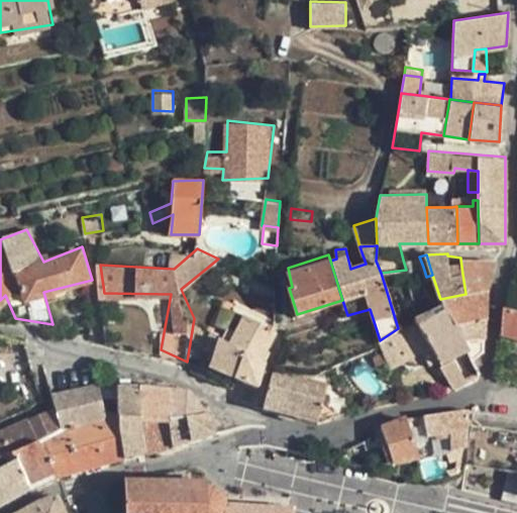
[(407,272),(423,267),(419,257),(403,260),(406,270),(407,272)]
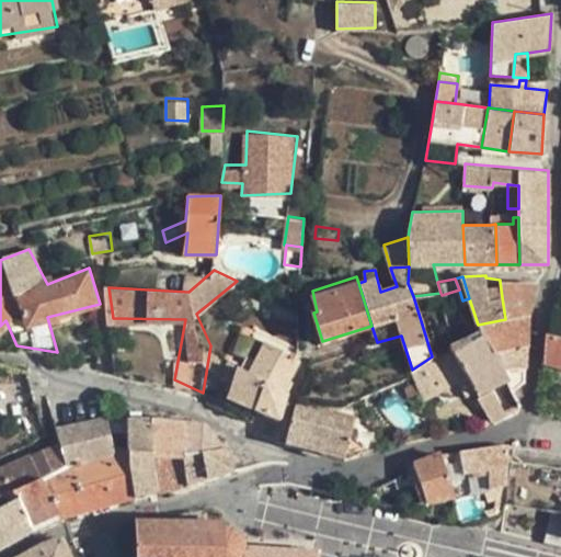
[(536,281),(500,281),(502,297),(505,319),(529,314),(536,281)]
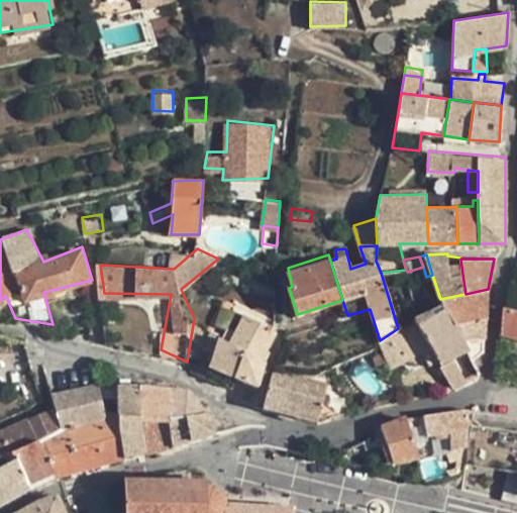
[(474,358),(484,349),(488,289),(466,294),(440,299),(442,303),(454,324),(463,337),(469,346),(474,358)]
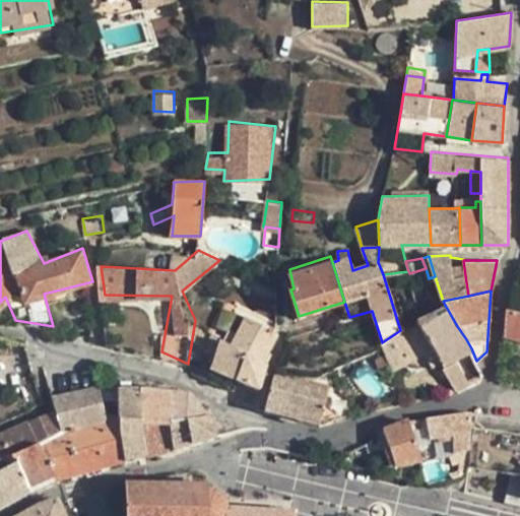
[(438,355),(466,339),(457,326),(445,305),(420,317),(416,319),(433,346),(438,355)]
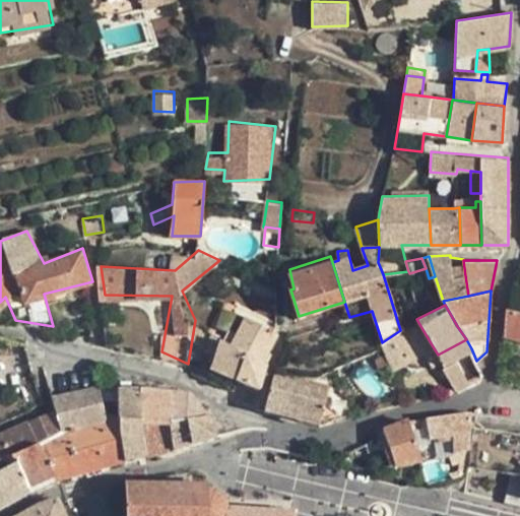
[(519,311),(506,308),(504,335),(519,339),(519,311)]
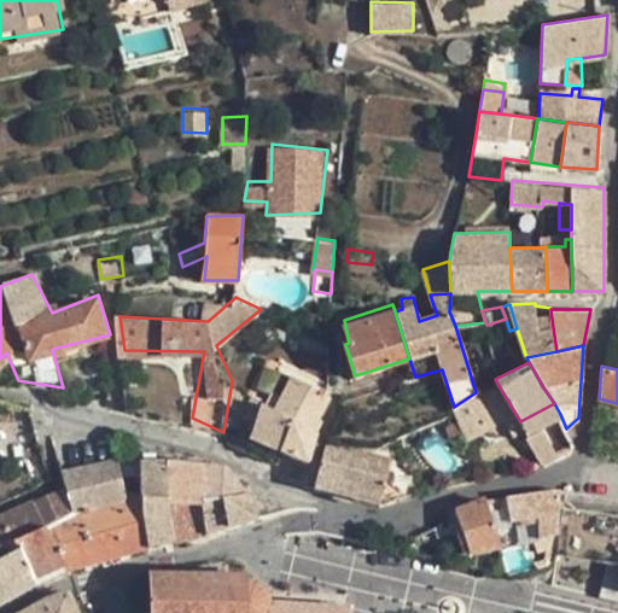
[(275,409),(254,395),(239,442),(301,482),(332,397),(292,377),(275,409)]
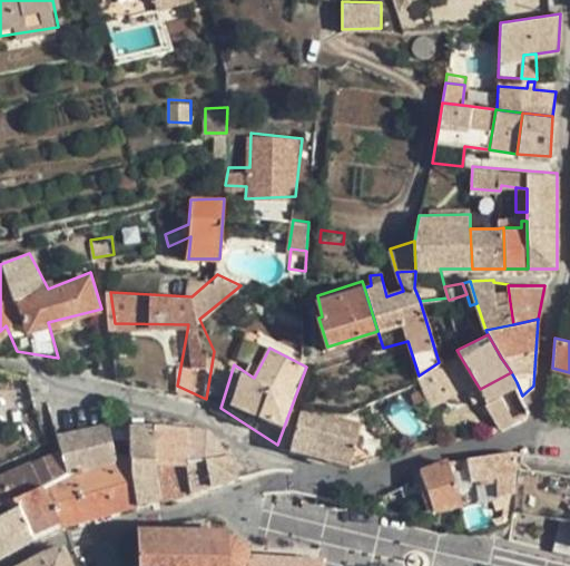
[(430,405),(474,380),(457,350),(439,362),(419,376),(420,379),(430,405)]
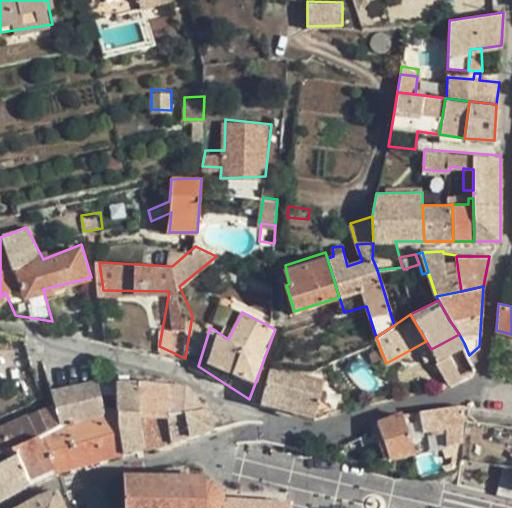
[(447,352),(464,343),(459,334),(431,349),(436,357),(447,352)]
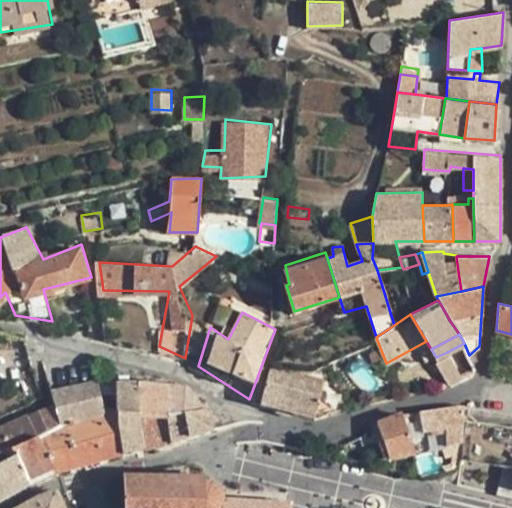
[(463,375),(447,352),(436,357),(437,360),(436,361),(449,382),(463,375)]
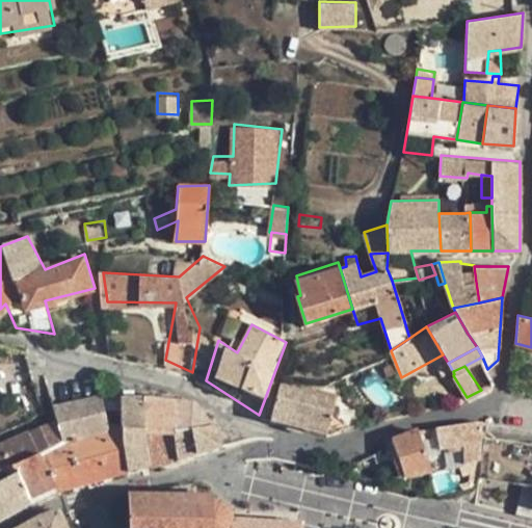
[(336,400),(283,388),(274,420),(325,430),(336,400)]
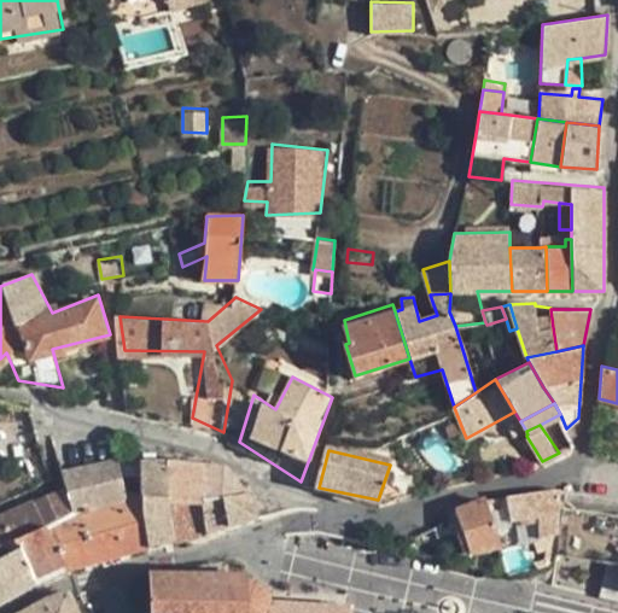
[(126,492),(121,472),(118,456),(81,465),(79,451),(58,455),(65,484),(73,512),(127,497),(126,492)]
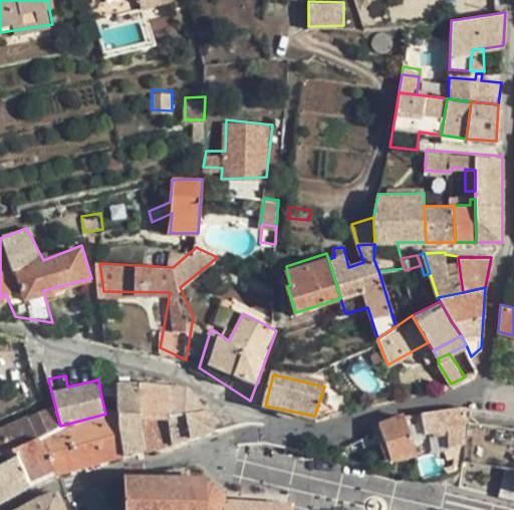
[(118,393),(117,380),(117,375),(97,375),(98,379),(100,393),(118,393)]
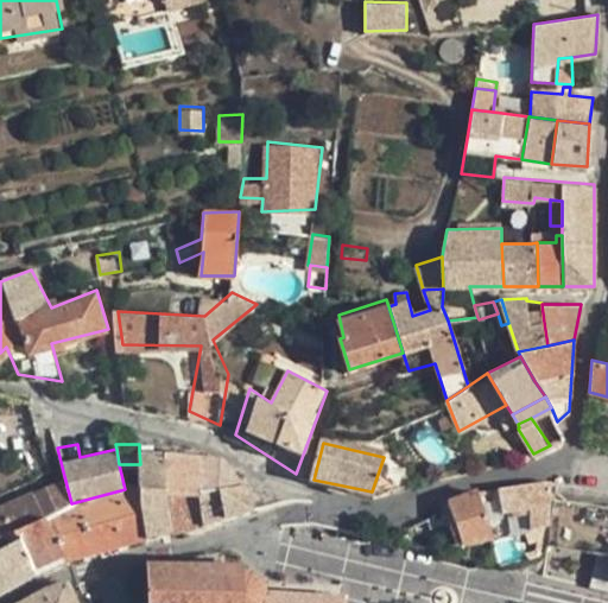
[(140,464),(140,484),(140,502),(145,537),(172,531),(166,489),(165,451),(139,450),(140,464)]
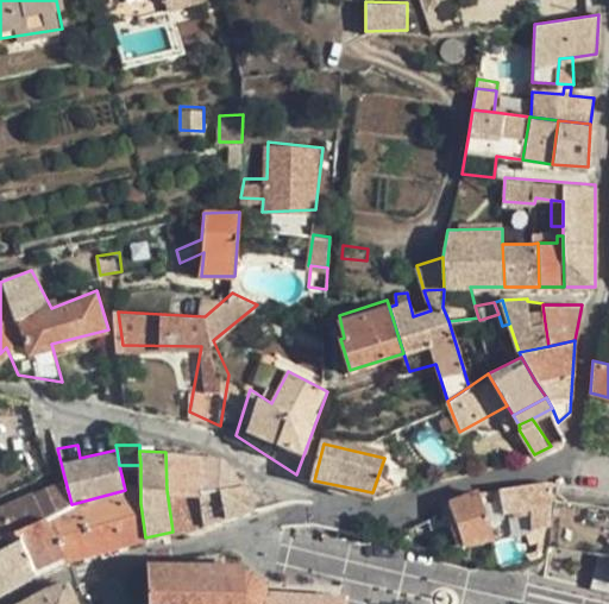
[(173,532),(203,523),(201,491),(201,454),(165,452),(167,490),(173,532)]
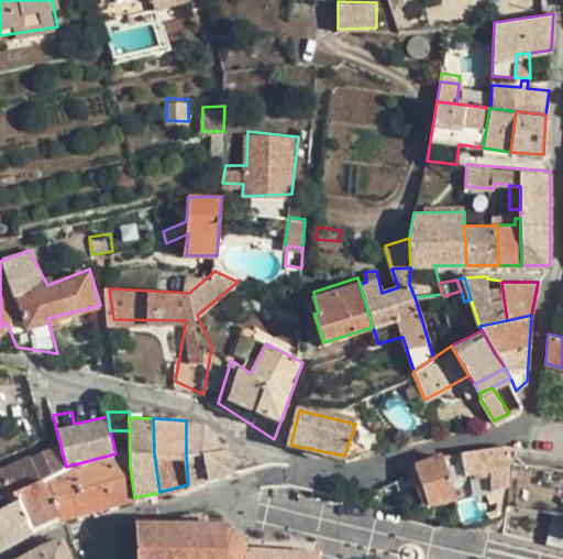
[(205,423),(186,420),(186,455),(202,451),(225,448),(205,423)]
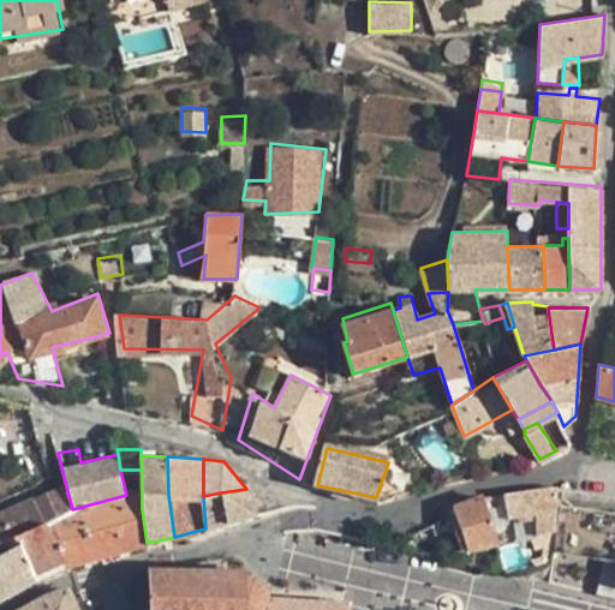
[(65,482),(6,507),(19,534),(46,522),(72,509),(65,482)]
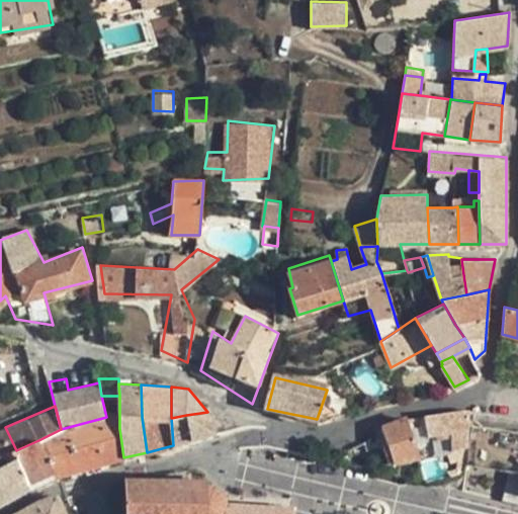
[(451,449),(467,445),(469,409),(424,414),(428,435),(451,432),(451,449)]
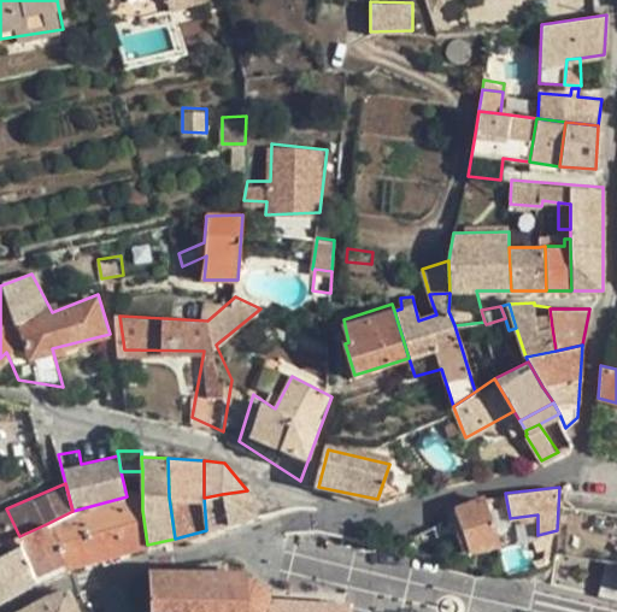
[(256,515),(247,490),(222,494),(228,523),(253,517),(256,515)]
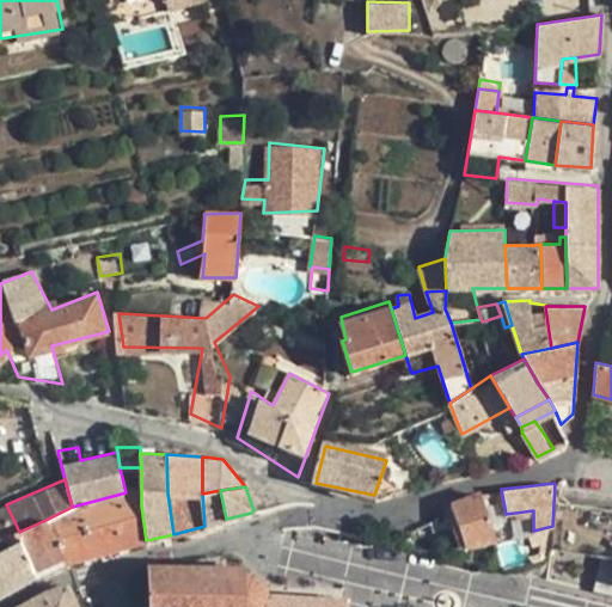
[(66,564),(146,540),(141,506),(141,488),(124,488),(126,492),(72,507),(46,520),(66,564)]
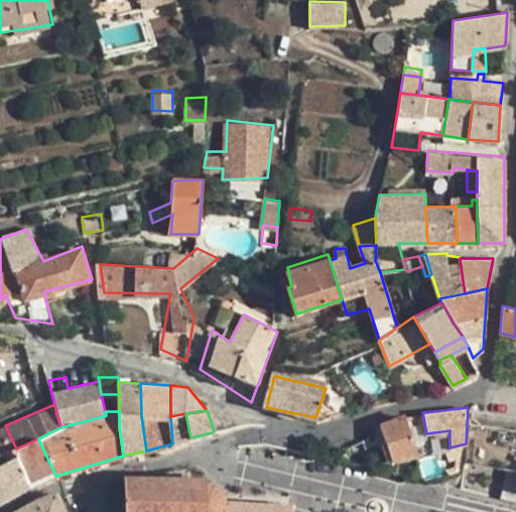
[(172,443),(190,437),(185,413),(170,416),(172,443)]
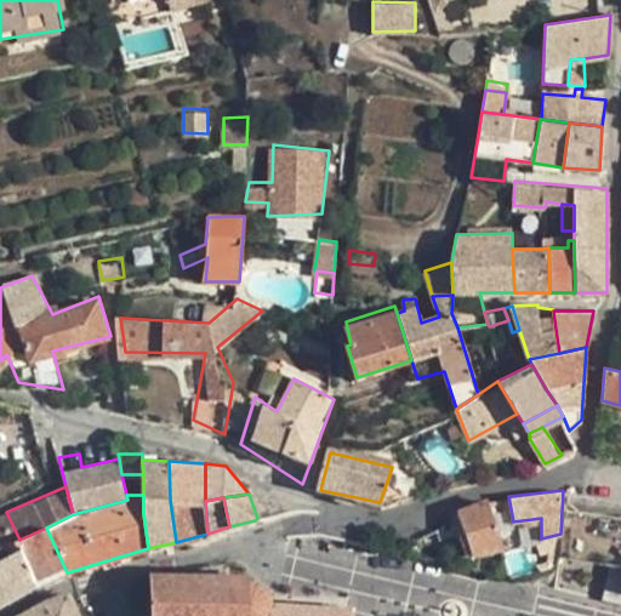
[(472,557),(503,549),(488,497),(457,509),(472,557)]
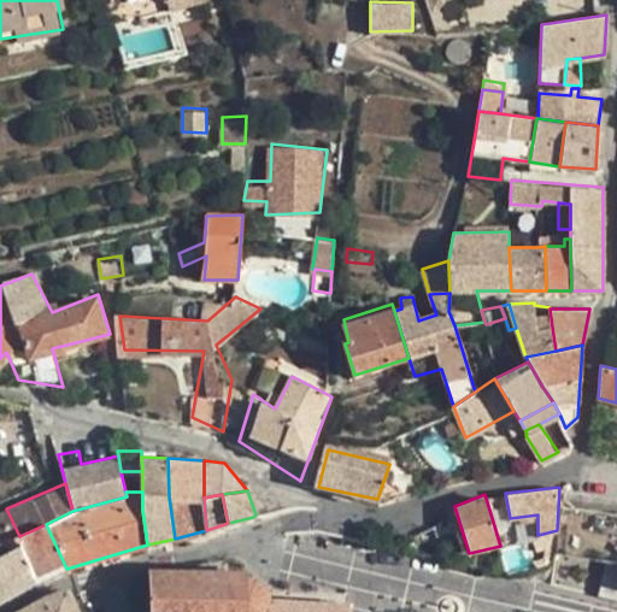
[(557,548),(610,557),(616,557),(616,511),(562,504),(557,548)]
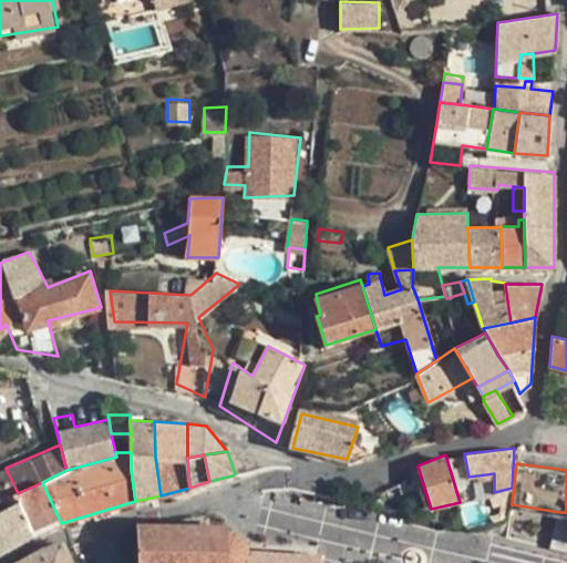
[(2,470),(0,470),(0,512),(16,504),(12,495),(18,493),(6,468),(2,470)]
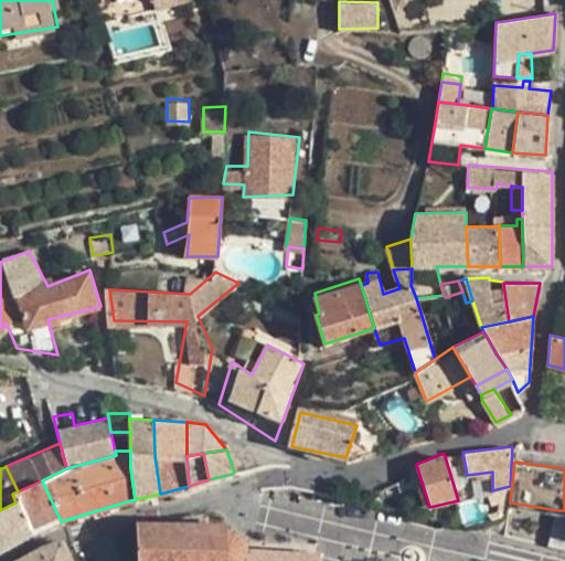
[(32,535),(61,521),(42,480),(18,491),(12,494),(16,503),(18,501),(32,535)]
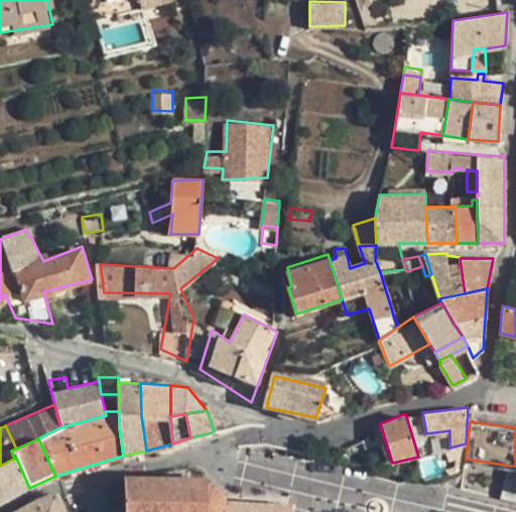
[(0,504),(29,488),(16,458),(14,459),(0,466),(0,504)]
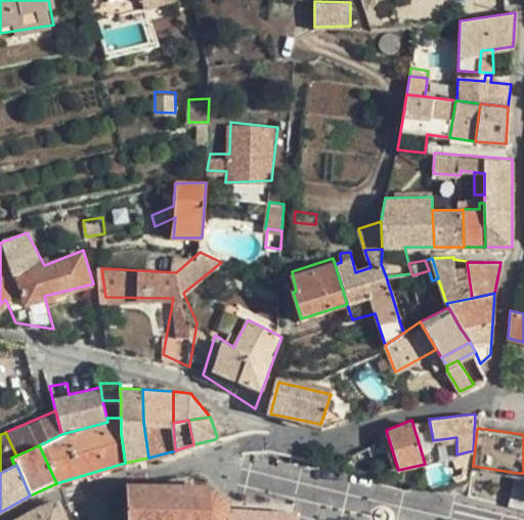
[(523,473),(518,473),(510,502),(523,505),(523,473)]
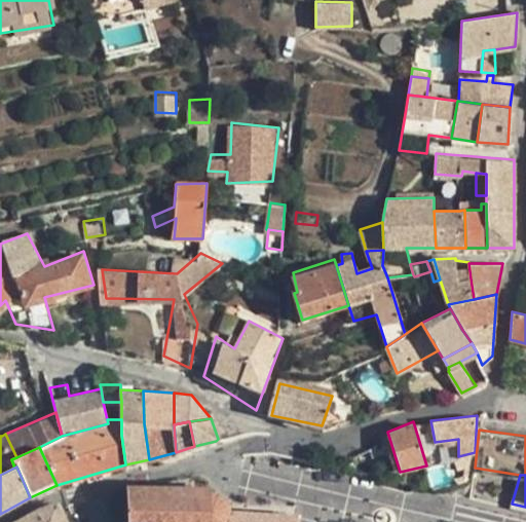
[(227,521),(229,510),(228,505),(224,499),(218,494),(212,491),(212,486),(125,485),(126,521),(227,521)]
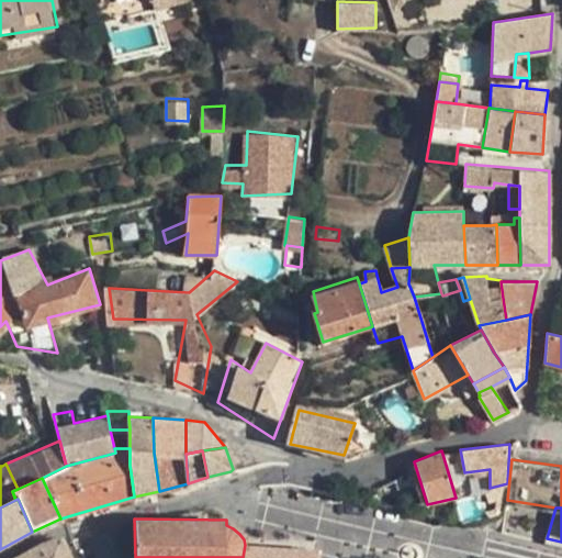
[(40,545),(14,557),(71,557),(63,537),(59,536),(40,545)]
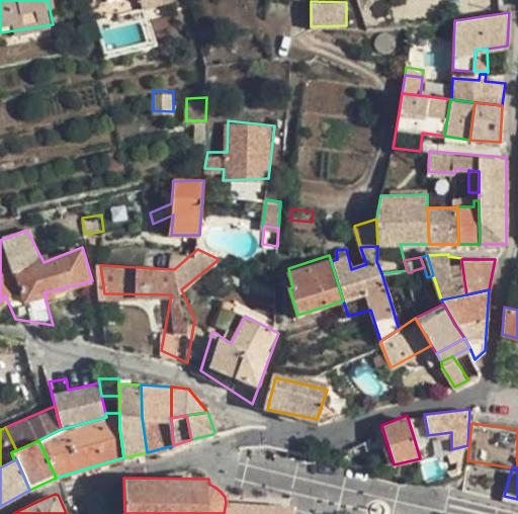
[(292,513),(293,507),(226,502),(224,513),(292,513)]
